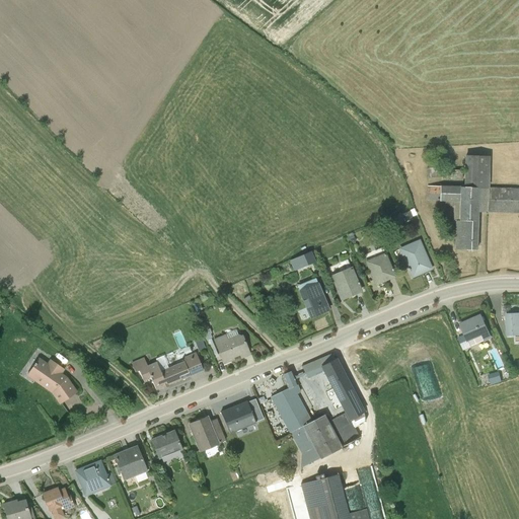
[(427,200),(455,201),(453,249),(477,250),(478,212),(518,212),(518,189),(489,188),(489,156),(464,156),(463,188),(427,187),(427,200)]
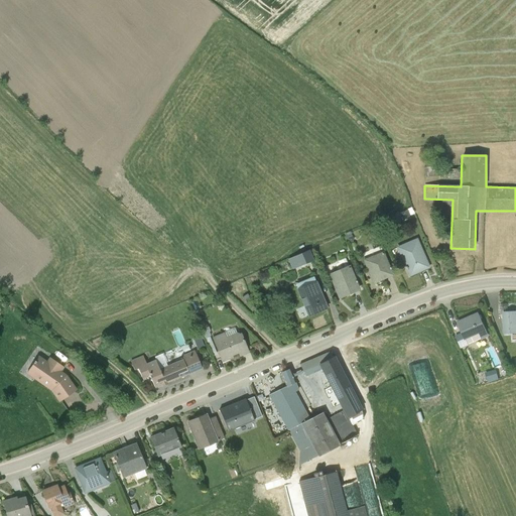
[(416,238),(395,247),(409,277),(429,267),(416,238)]
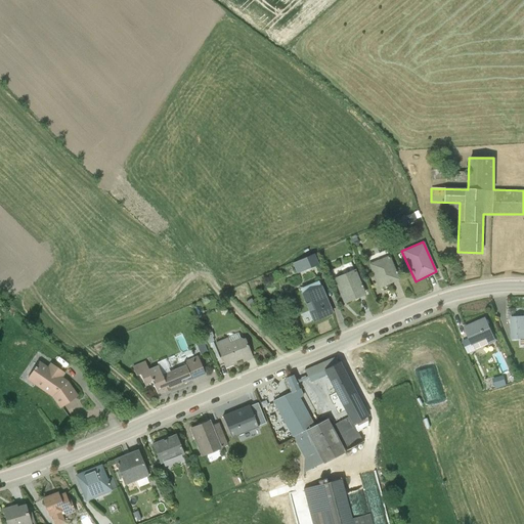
[(312,255),(297,261),(301,270),(316,264),(312,255)]
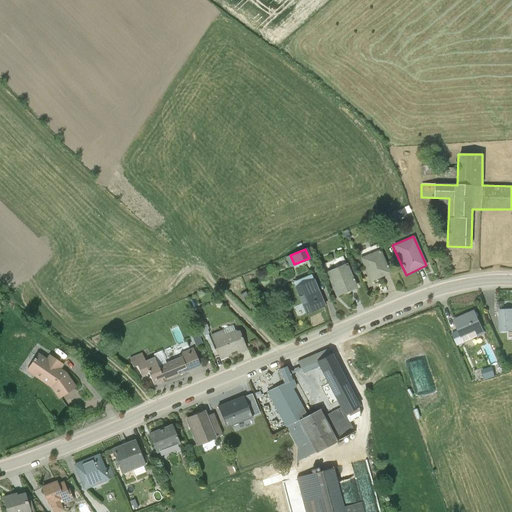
[(380,249),(360,258),(370,282),(390,273),(380,249)]
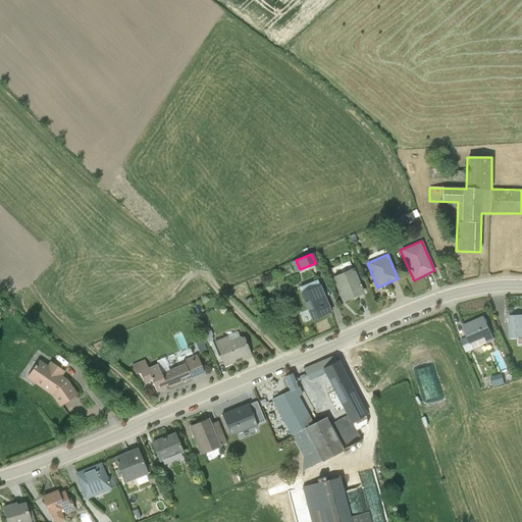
[(354,268),(332,277),(343,302),(363,294),(354,268)]
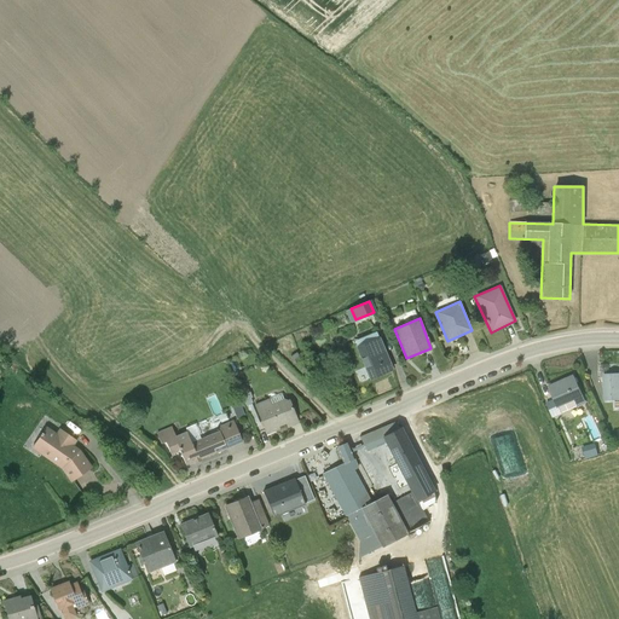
[(394,370),(381,336),(356,347),(370,380),(394,370)]
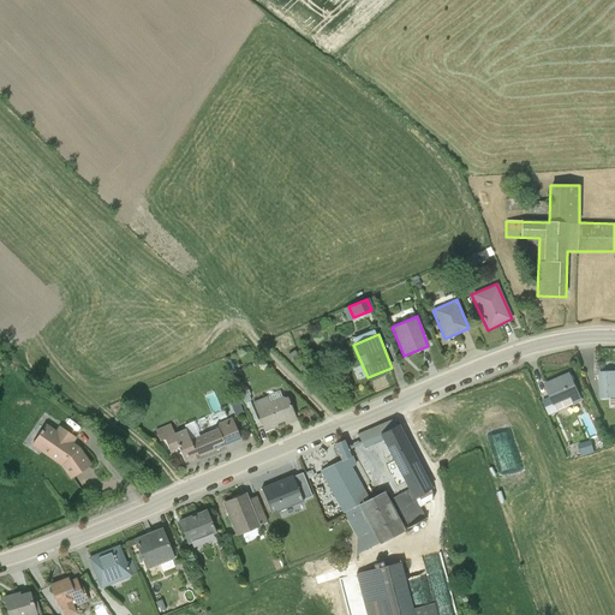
[(614,370),(598,371),(599,398),(614,396),(614,370)]
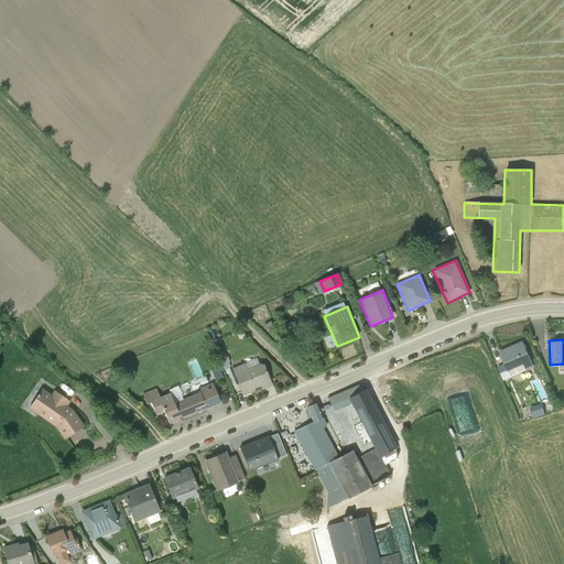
[(523,340),(500,350),(506,365),(510,376),(534,366),(523,340)]
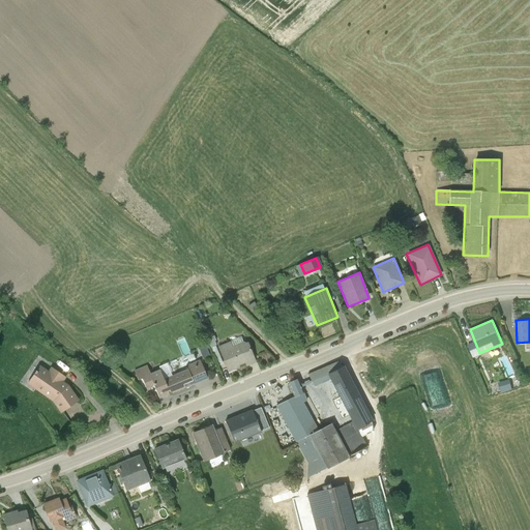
[(210,333),(205,335),(217,365),(223,363),(210,333)]
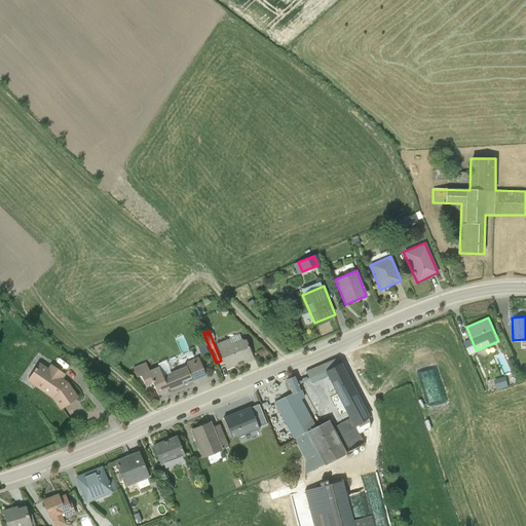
[(228,339),(217,343),(226,367),(243,360),(245,364),(254,361),(243,338),(230,343),(228,339)]
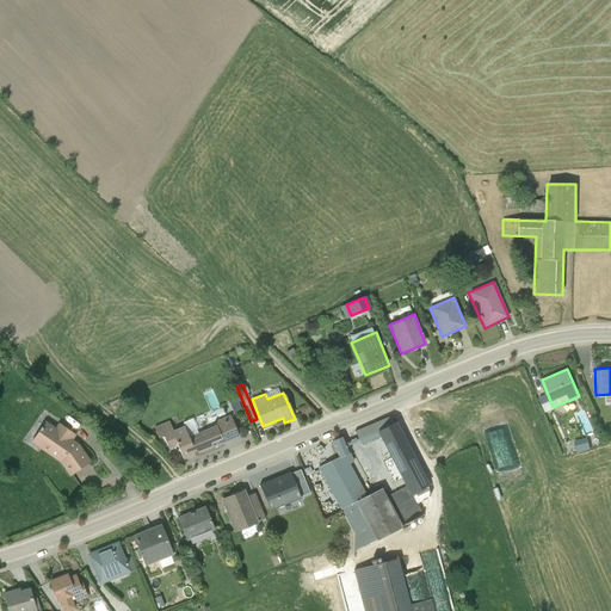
[(240,395),(232,397),(235,412),(244,409),(240,395)]
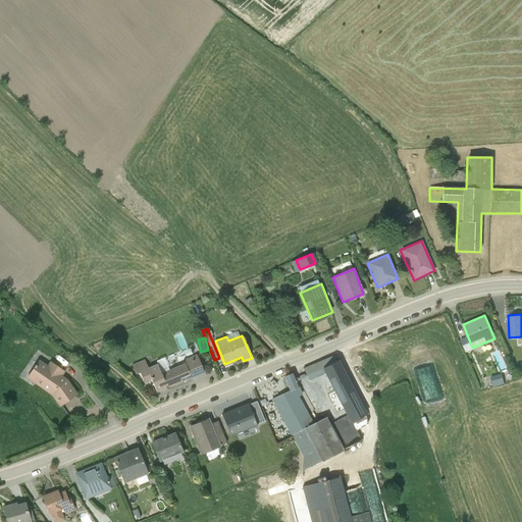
[(472,348),(468,337),(462,340),(466,351),(472,348)]
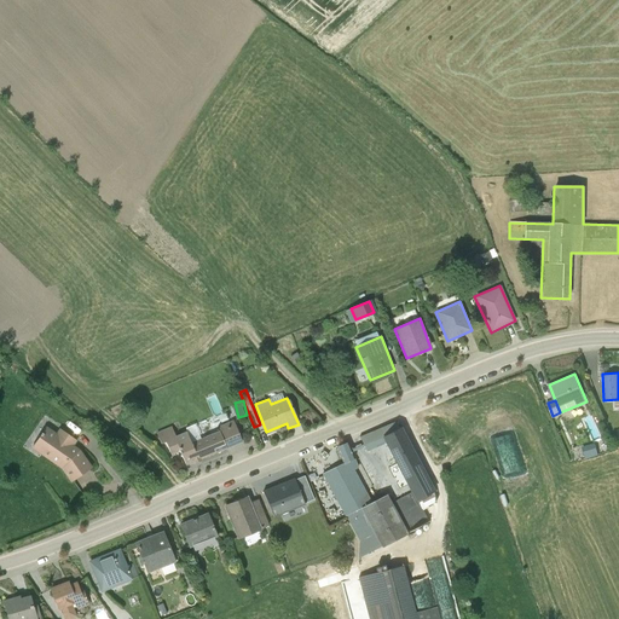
[(179,450),(186,466),(242,441),(233,421),(218,427),(219,431),(191,443),(186,431),(175,435),(172,426),(156,433),(161,444),(166,441),(171,453),(179,450)]
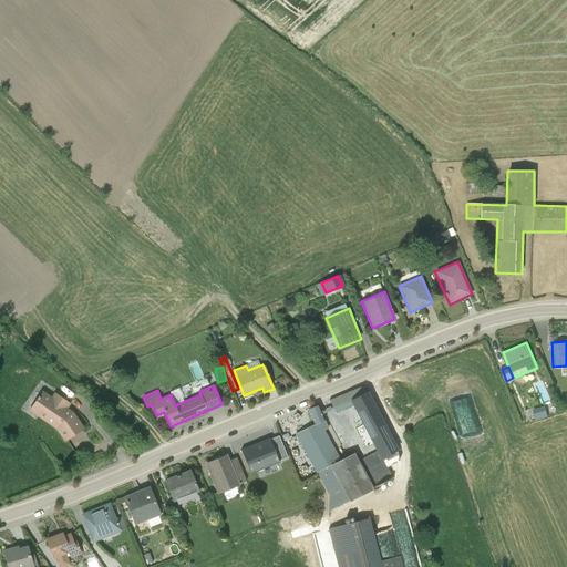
[(400,451),(364,387),(331,401),(334,412),(353,408),(375,451),(359,461),(353,453),(340,460),(323,430),(328,428),(319,405),(309,410),(316,425),(296,434),(316,473),(333,508),(349,502),(398,475),(400,464),(400,451)]
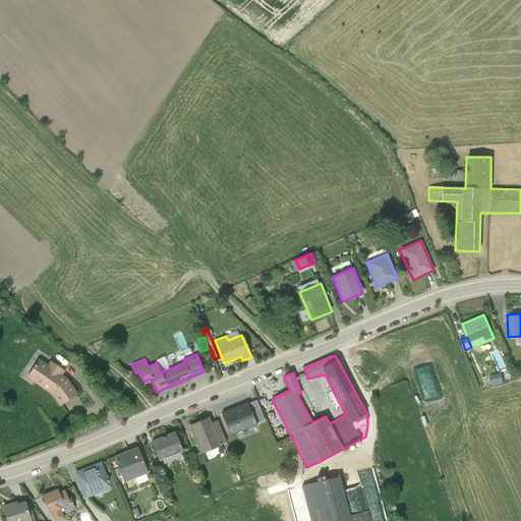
[(39,359),(25,377),(51,394),(59,406),(77,394),(66,378),(39,359)]
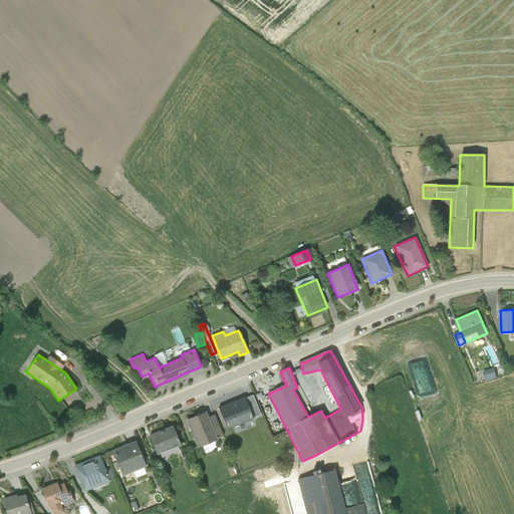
[(496,365),(485,367),(487,378),(499,375),(496,365)]
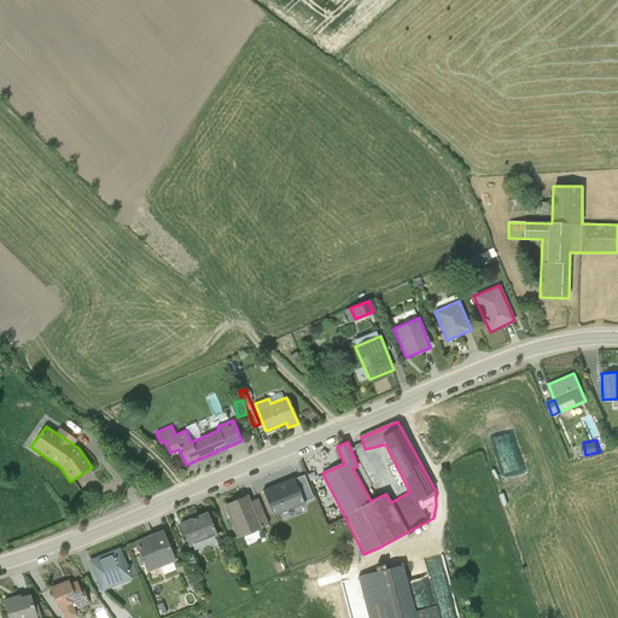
[(293,477),(262,489),(274,518),(305,505),(293,477)]
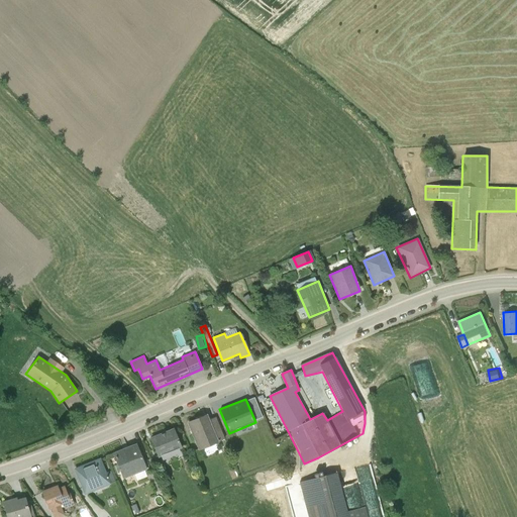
[(209,419),(207,414),(187,422),(198,450),(218,442),(218,441),(209,419)]
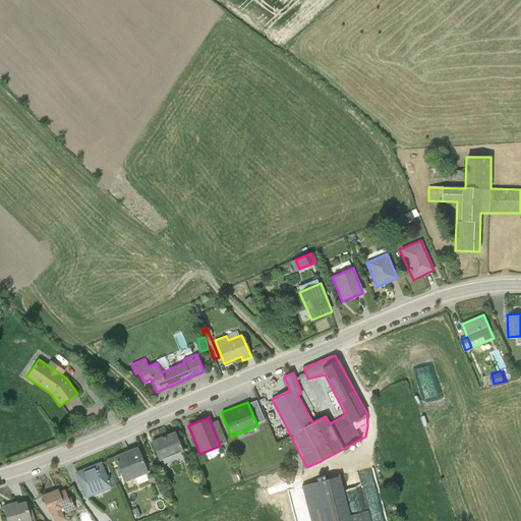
[(218,420),(211,422),(220,445),(226,442),(218,420)]
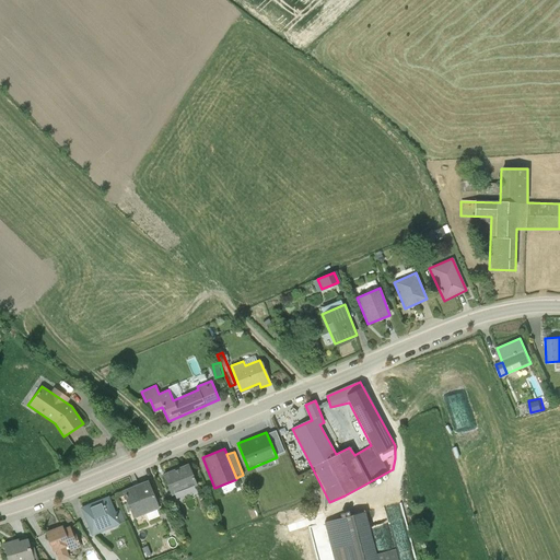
[(162,474),(171,496),(174,494),(195,487),(197,486),(188,463),(162,474)]
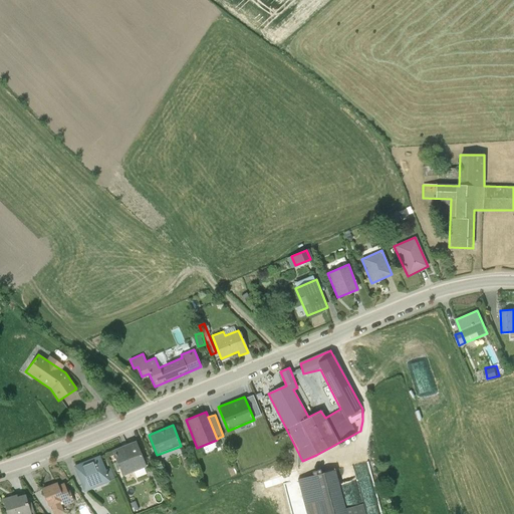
[(112,450),(122,477),(146,468),(136,441),(112,450)]
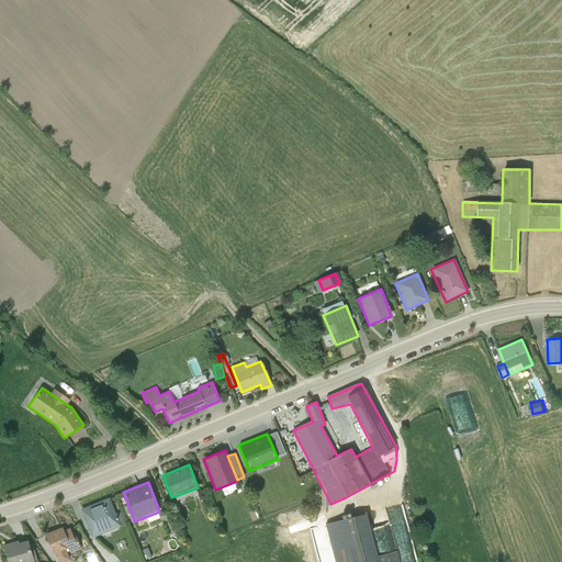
[(195,489),(175,496),(177,501),(197,493),(195,489)]
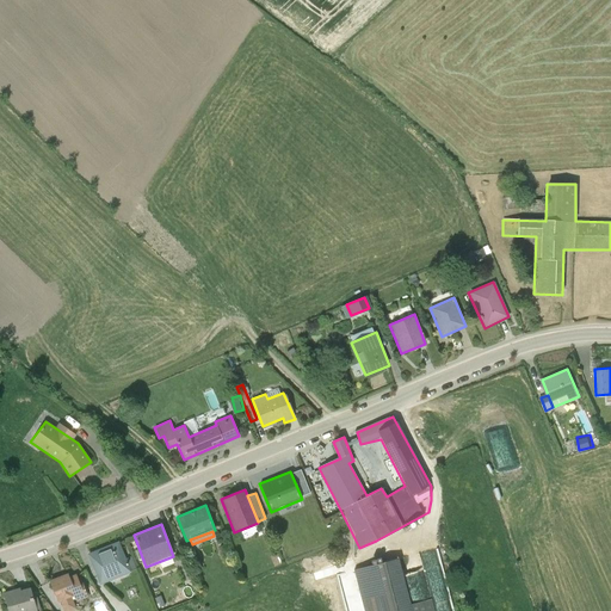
[(118,541),(88,554),(100,585),(130,572),(118,541)]
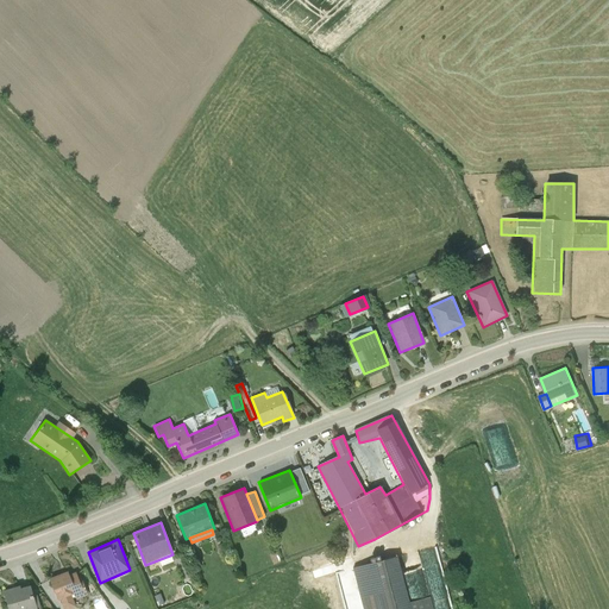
[(358,566),(368,608),(432,608),(429,600),(400,607),(388,558),(358,566)]
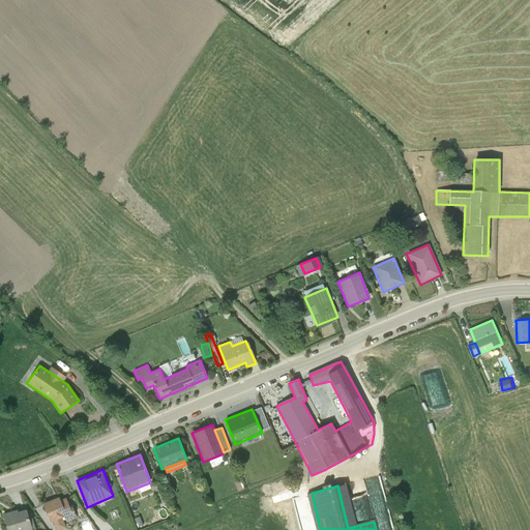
[(42,503),(50,523),(53,522),(55,529),(63,529),(66,529),(62,518),(63,518),(65,522),(76,518),(71,505),(68,506),(65,498),(60,500),(58,497),(42,503)]
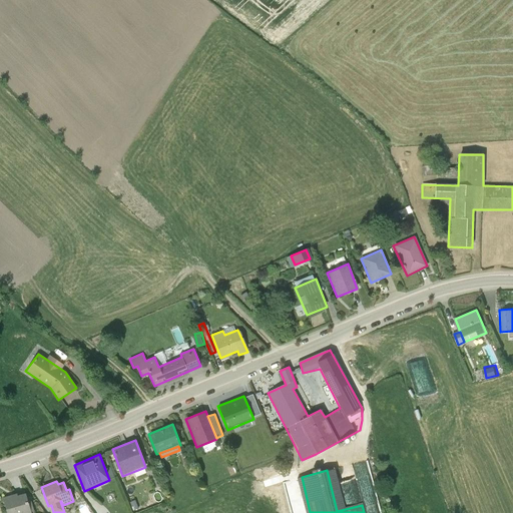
[(31,512),(25,493),(17,496),(17,493),(2,498),(6,512),(31,512)]
